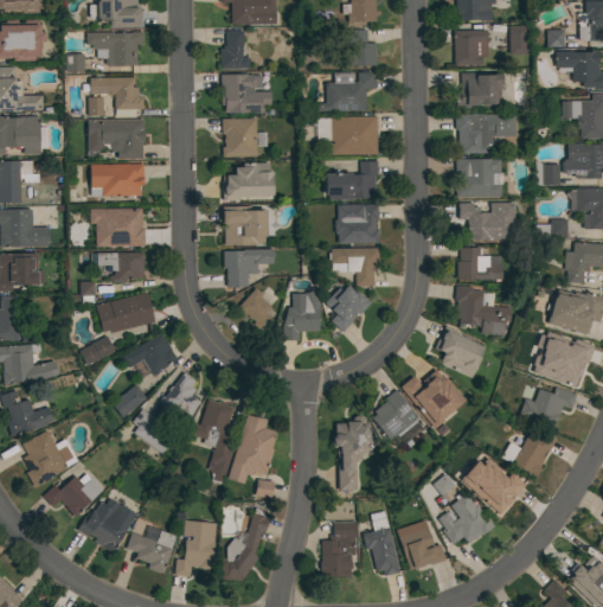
[(0,0),(0,13),(43,12),(42,0),(0,0)]
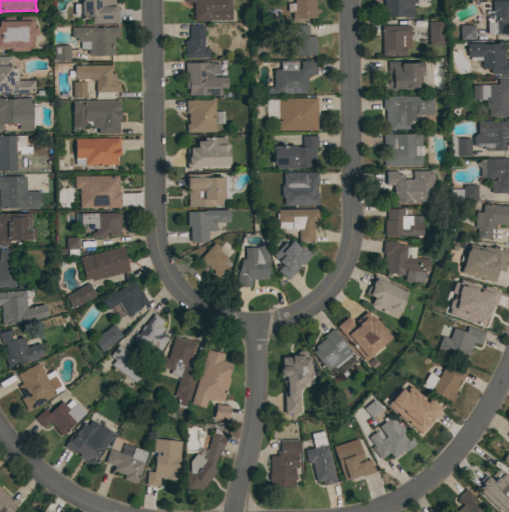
[(94,17),(83,17),(76,15),(76,4),(81,4),(81,1),(79,0),(117,0),(117,6),(120,6),(120,23),(94,23),(94,17)]
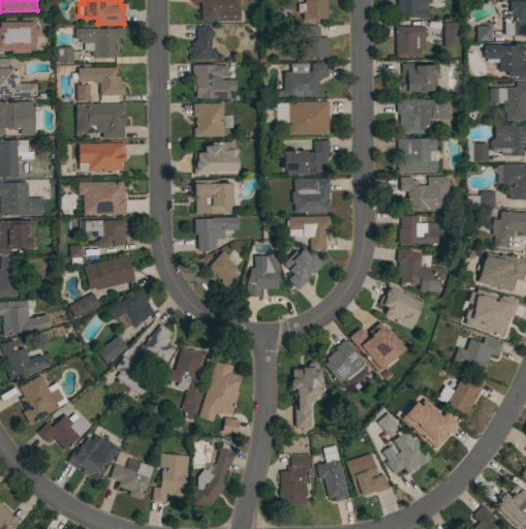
[(202,22),(202,2),(193,2),(193,1),(192,1),(191,0),(241,0),(241,21),(202,22)]
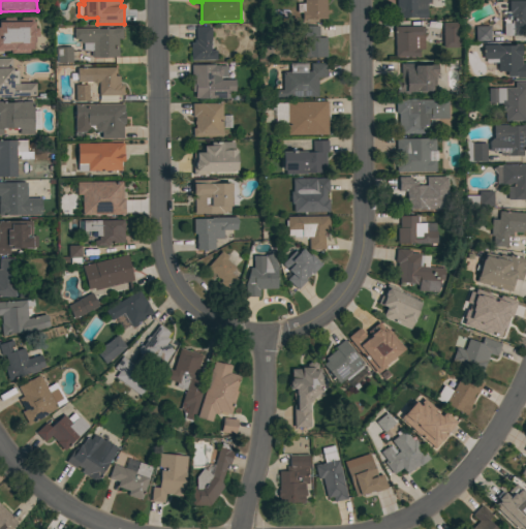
[(328,0),(329,19),(308,20),(304,21),(304,12),(299,12),(299,3),(306,3),(306,0),(328,0)]
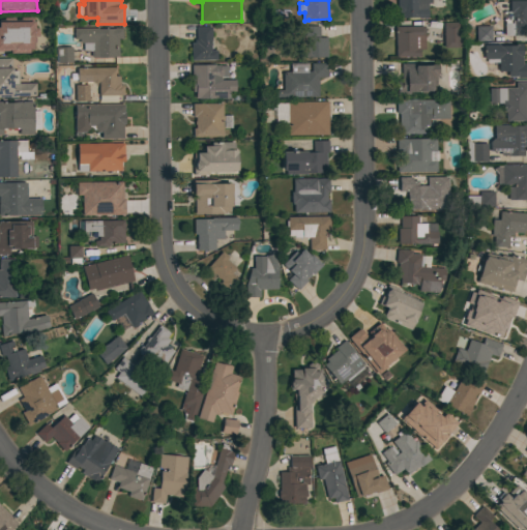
[(433,0),(434,3),(430,3),(430,19),(419,19),(419,18),(411,18),(411,20),(408,20),(408,18),(403,18),(403,13),(400,13),(400,6),(399,6),(399,0),(433,0)]
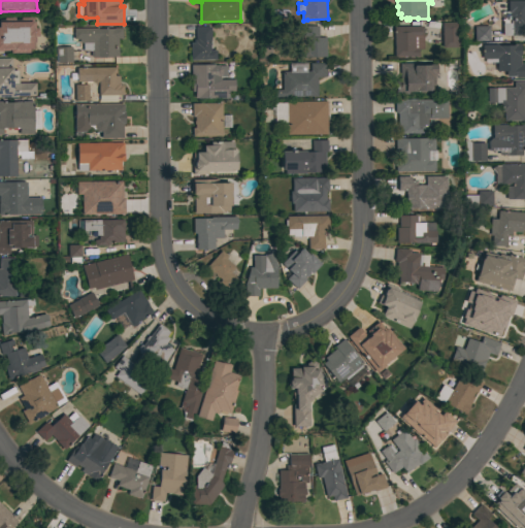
[(524,35),(504,35),(504,24),(503,24),(503,11),(510,11),(510,1),(524,0),(524,35)]
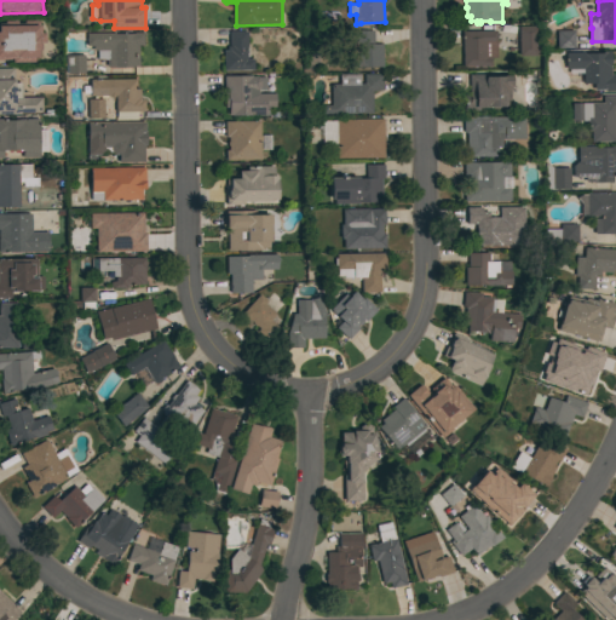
[(0,63),(0,21),(5,21),(5,33),(16,33),(16,63),(0,63)]
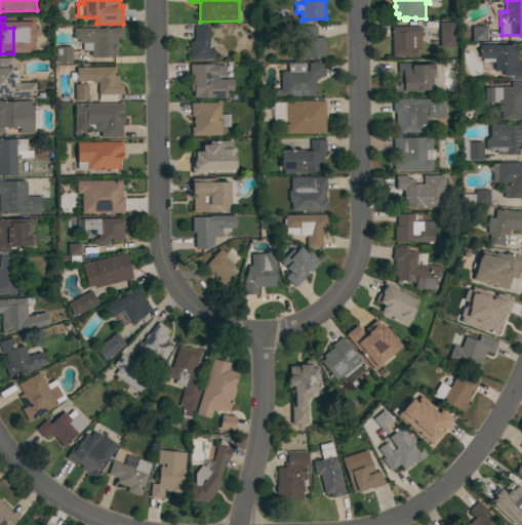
[(441,23),(457,23),(457,24),(459,24),(459,41),(457,41),(457,47),(442,47),(441,23)]
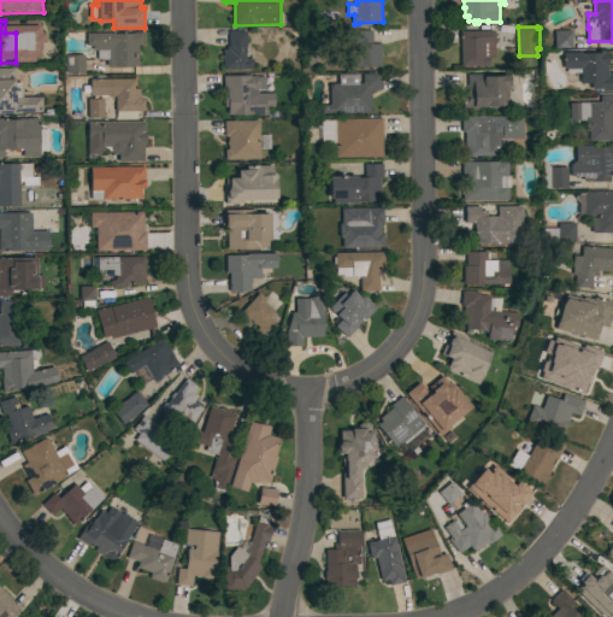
[(373,30),(373,43),(383,43),(383,66),(359,66),(359,68),(351,68),(351,64),(349,64),(349,30),(373,30)]
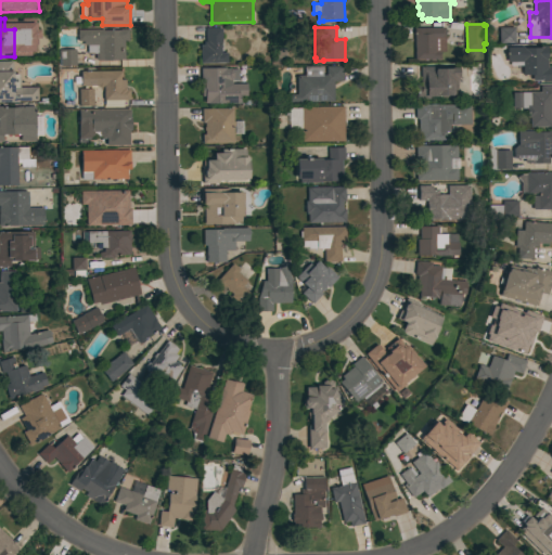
[(415,28),(447,27),(447,52),(443,52),(443,59),(416,60),(415,28)]
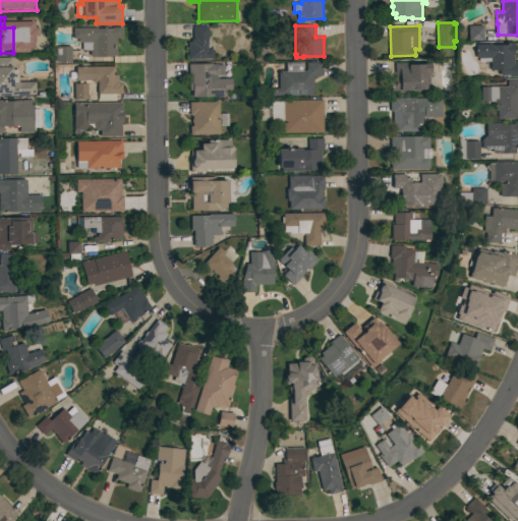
[(484,25),(484,41),(470,41),(470,25),(484,25)]
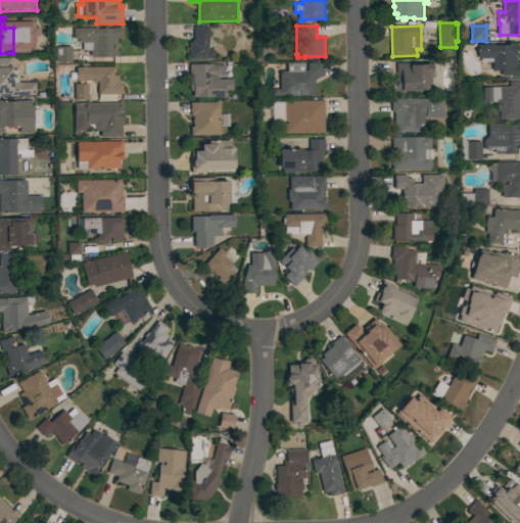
[(209,50),(216,49),(216,59),(190,59),(190,42),(193,42),(193,39),(195,39),(195,27),(210,27),(210,40),(209,40),(209,50)]
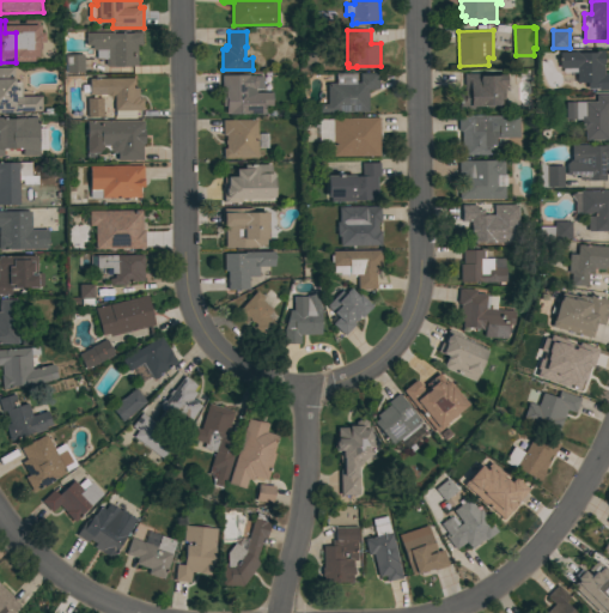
[(115,32),(115,34),(134,34),(134,32),(139,32),(139,66),(110,66),(108,66),(108,58),(98,59),(98,50),(95,50),(95,46),(87,46),(87,32),(115,32)]
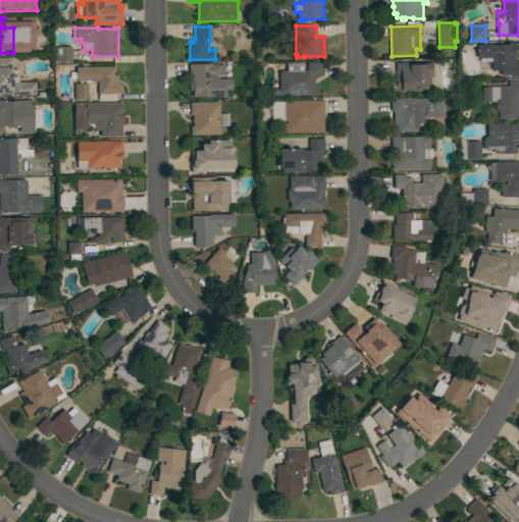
[(494,44),(494,45),(510,45),(510,43),(516,43),(516,62),(518,62),(518,76),(511,77),(511,75),(502,75),(502,70),(492,70),(492,58),(478,58),(478,44),(494,44)]
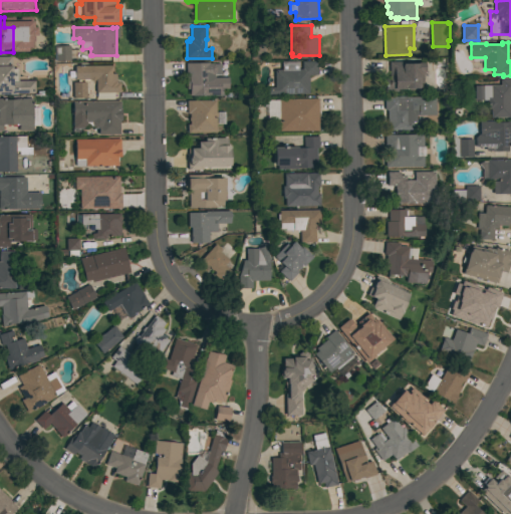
[(57,61),(57,53),(56,53),(56,46),(72,45),(72,61),(57,61)]
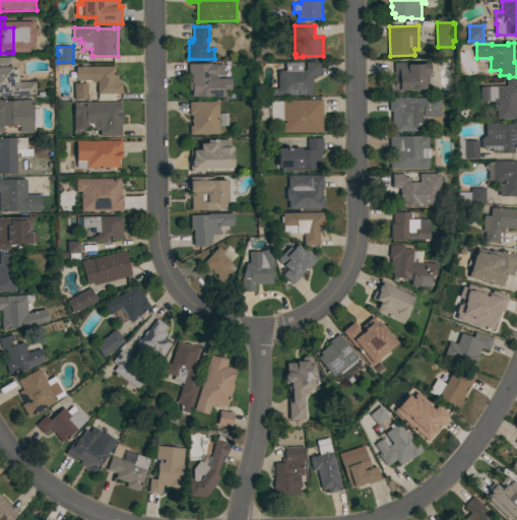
[(0,95),(0,57),(13,57),(13,69),(20,69),(20,81),(37,81),(37,94),(19,94),(19,95),(0,95)]
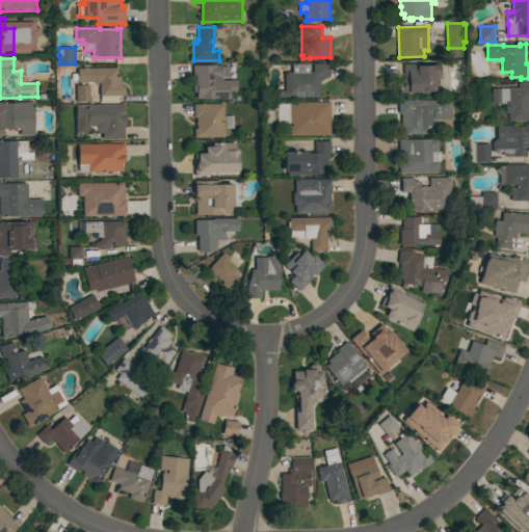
[(321,98),(278,98),(278,90),(286,90),(286,72),(293,72),(293,65),(311,64),(311,72),(314,72),(314,63),(331,63),(331,77),(329,77),(329,78),(321,78),(321,98)]
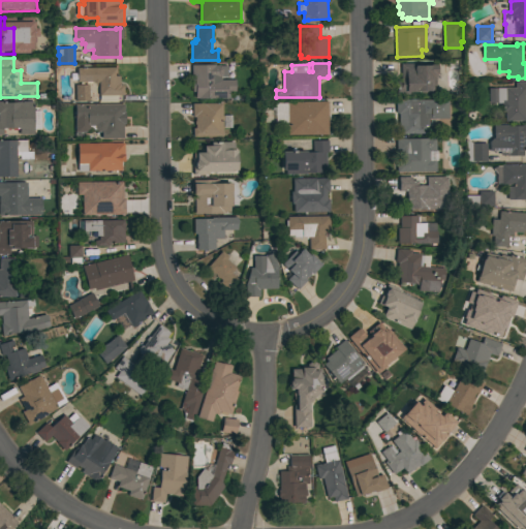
[(440,63),(440,69),(439,69),(439,74),(437,74),(438,96),(430,97),(430,93),(422,93),(422,92),(411,92),(411,94),(398,94),(398,78),(402,78),(402,63),(440,63)]
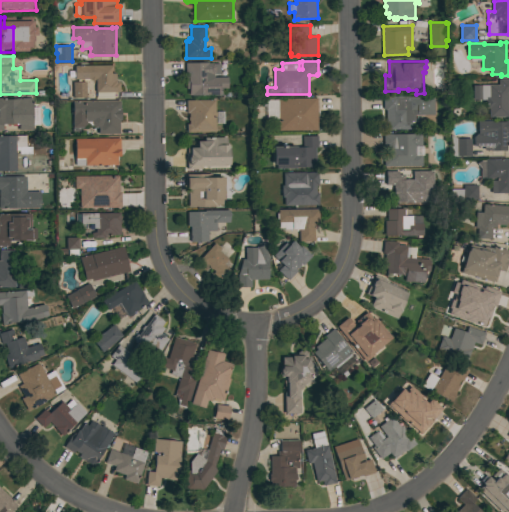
[(229,78),(229,88),(223,88),(223,95),(210,95),(193,95),(193,90),(190,90),(189,75),(187,75),(187,63),(215,63),(215,64),(222,64),(222,74),(215,74),(215,75),(213,75),(213,78),(221,78),(229,78)]
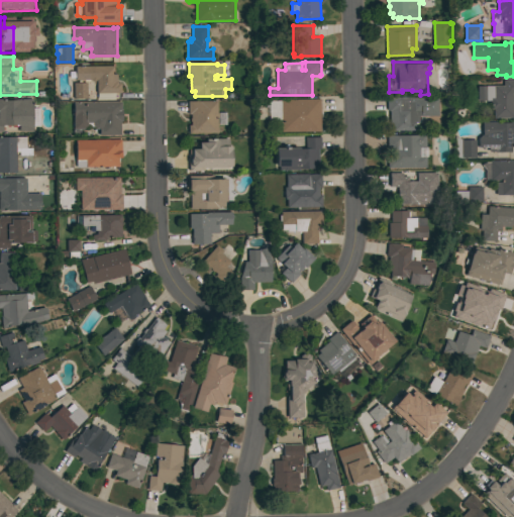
[(115,66),(116,75),(118,75),(118,83),(122,83),(122,93),(98,93),(98,80),(97,82),(94,82),(93,80),(78,80),(77,67),(115,66)]
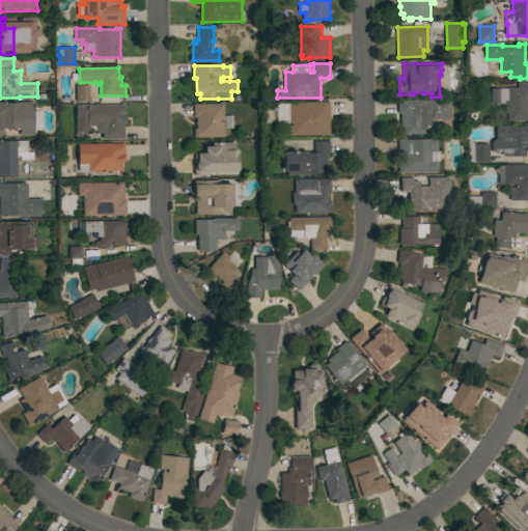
[(508,121),(508,112),(505,112),(505,104),(492,104),(492,88),(519,88),(519,82),(527,82),(527,121),(508,121)]
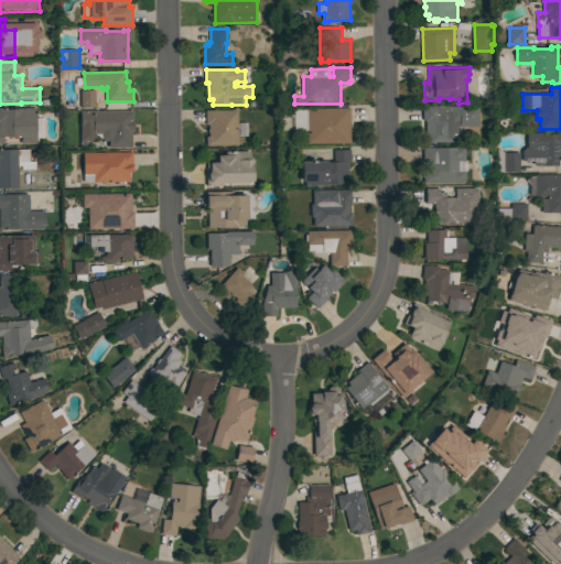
[(97,90),(97,108),(83,108),(82,90),(97,90)]
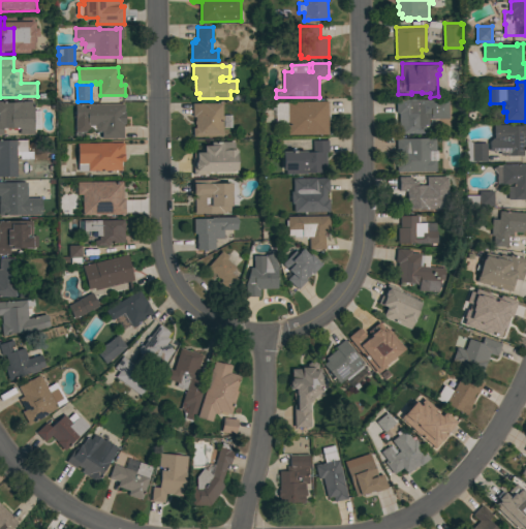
[(449,99),(450,118),(430,119),(430,126),(426,126),(426,133),(400,133),(400,114),(399,114),(399,113),(397,113),(397,101),(398,101),(398,99),(420,99),(420,100),(434,100),(449,99)]
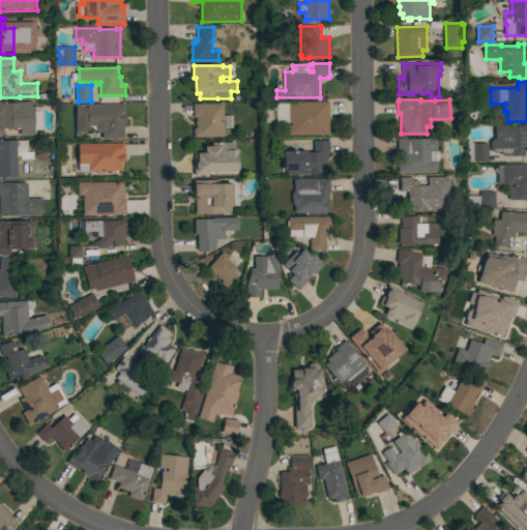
[(35,135),(21,135),(21,128),(5,128),(5,136),(0,136),(0,101),(4,101),(4,102),(22,102),(22,101),(35,101),(35,135)]
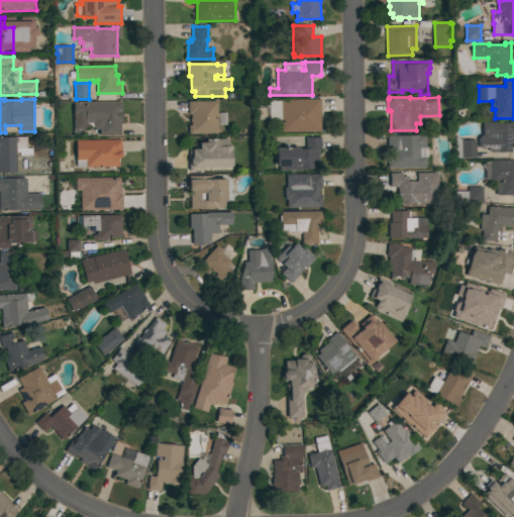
[(283,132),(282,100),(321,99),(322,131),(283,132)]
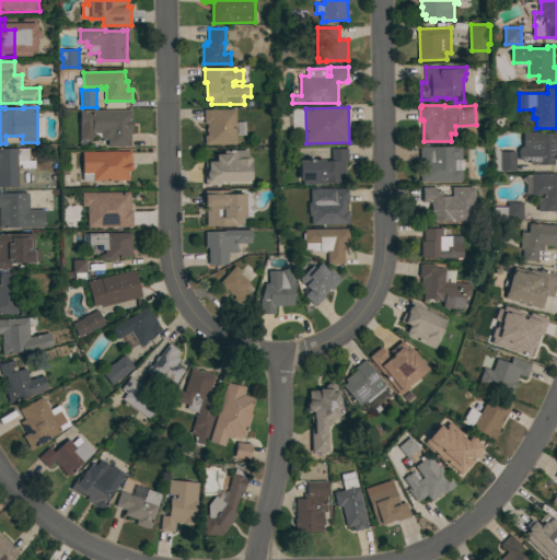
[(206,144),(206,136),(208,136),(208,131),(207,131),(207,128),(208,128),(208,124),(206,124),(205,109),(236,109),(238,123),(238,128),(238,144),(206,144)]
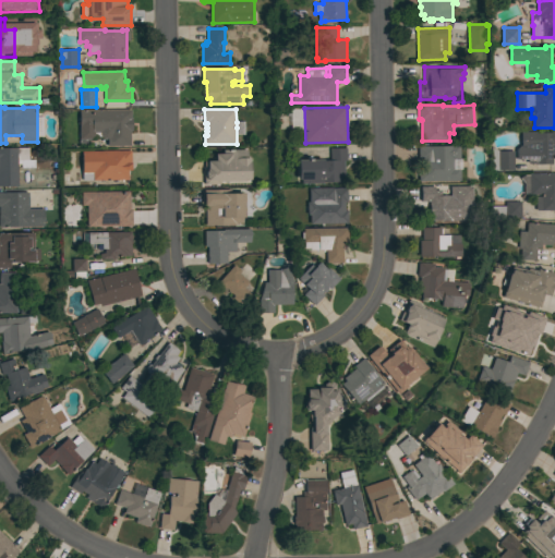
[(96,136),(92,140),(81,140),(81,111),(133,110),(133,119),(134,131),(131,131),(132,146),(108,146),(108,138),(105,140),(101,135),(101,132),(96,132),(96,136)]
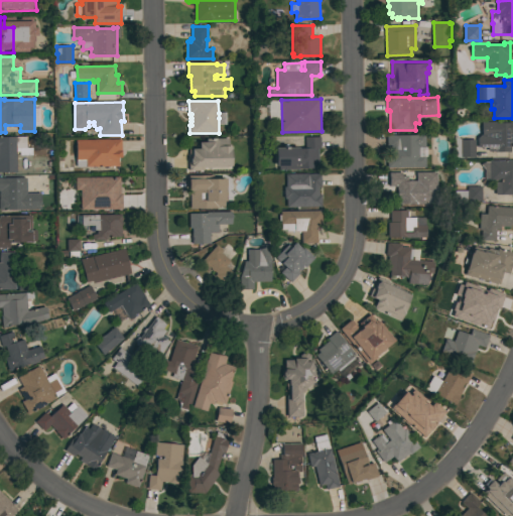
[(482,135),(483,135),(483,122),(498,122),(498,123),(510,123),(510,121),(512,121),(512,146),(511,152),(496,152),(496,151),(489,151),(489,147),(479,147),(479,138),(482,135)]
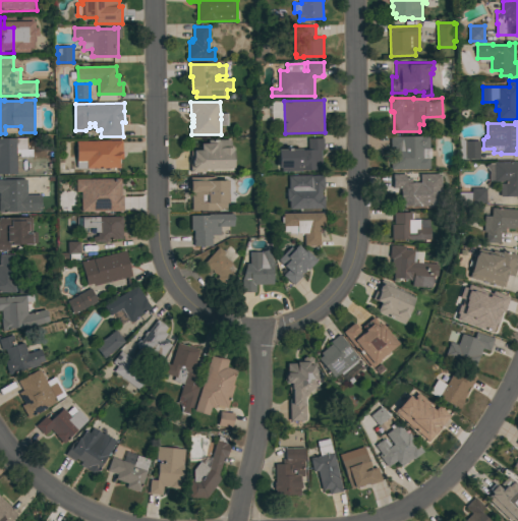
[(392,159),(392,136),(406,135),(406,137),(429,137),(429,151),(425,151),(425,157),(432,157),(432,169),(392,170),(392,159)]
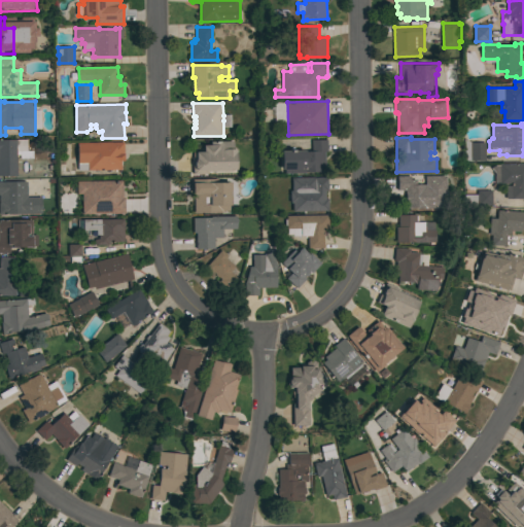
[(0,176),(0,139),(2,139),(2,140),(29,140),(29,150),(34,150),(35,159),(22,159),(22,155),(19,155),(19,176),(0,176)]
